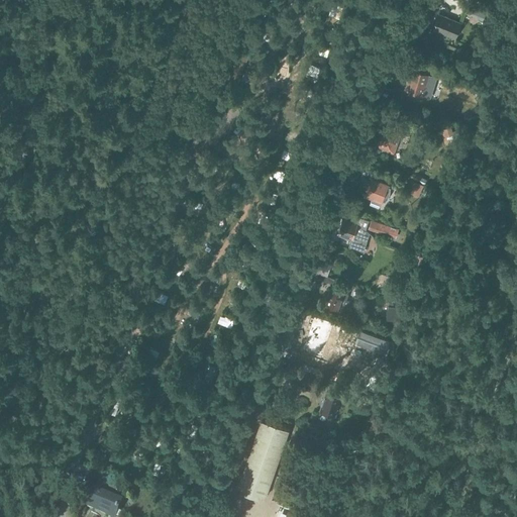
[(487,10),(471,3),(467,12),(483,19),(487,10)]
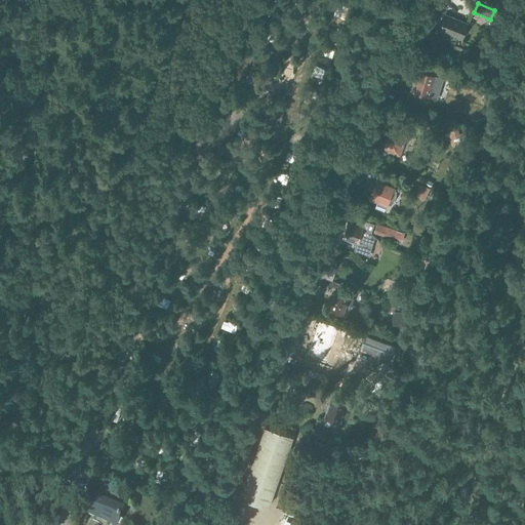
[(446,13),(440,29),(463,38),(470,23),(446,13)]
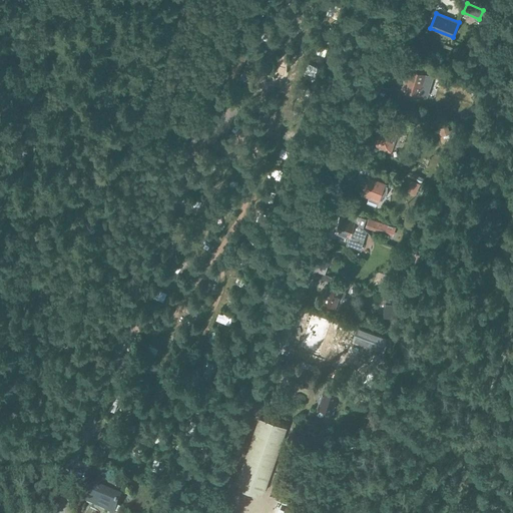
[(431,75),(410,69),(404,89),(421,94),(423,87),(426,88),(428,82),(429,82),(431,75)]
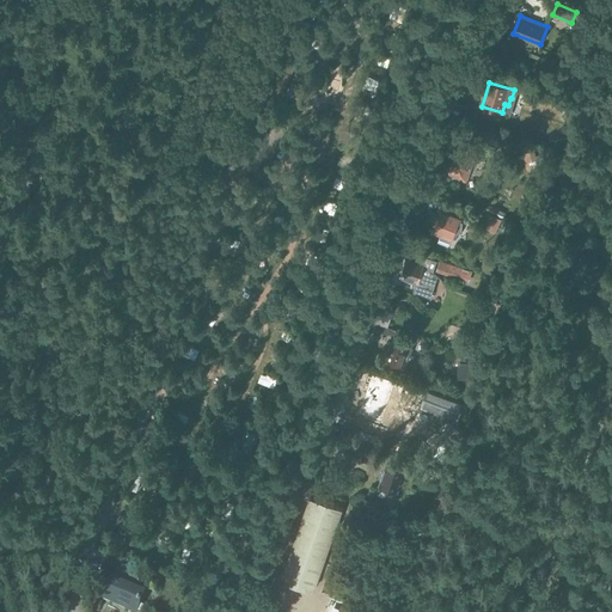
[(542,89),(525,83),(521,93),(538,99),(542,89)]
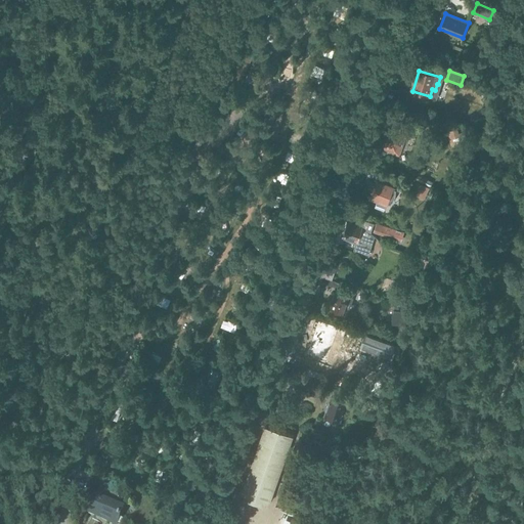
[(459,126),(446,131),(452,146),(465,142),(459,126)]
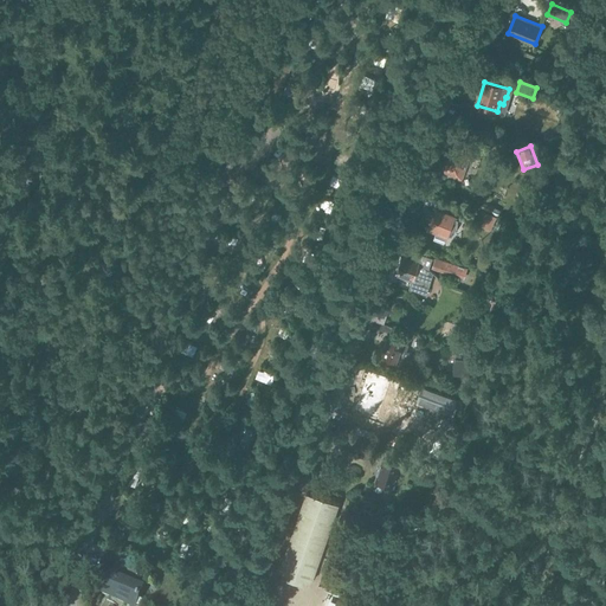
[(445,171),(446,171),(445,173),(457,178),(458,175),(465,156),(464,155),(465,154),(453,149),(453,152),(452,152),(445,171)]
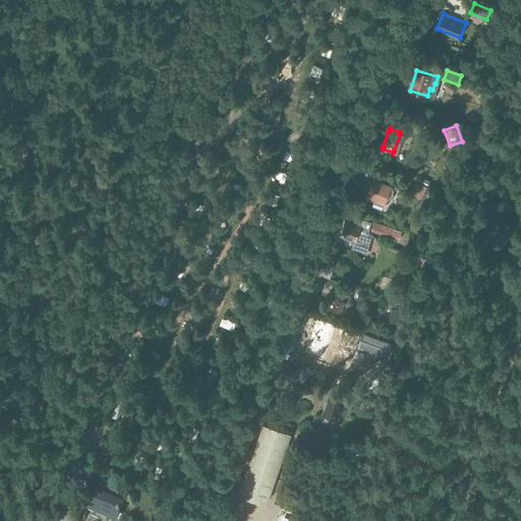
[(426,186),(413,180),(409,191),(422,197),(426,186)]
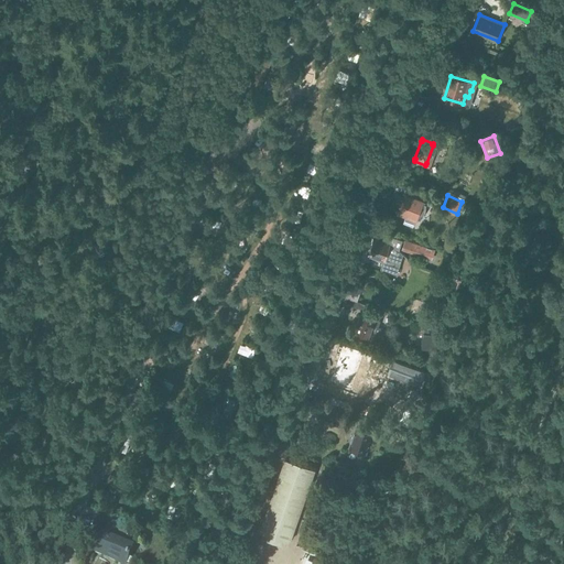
[(400,214),(418,220),(424,203),(407,196),(400,214)]
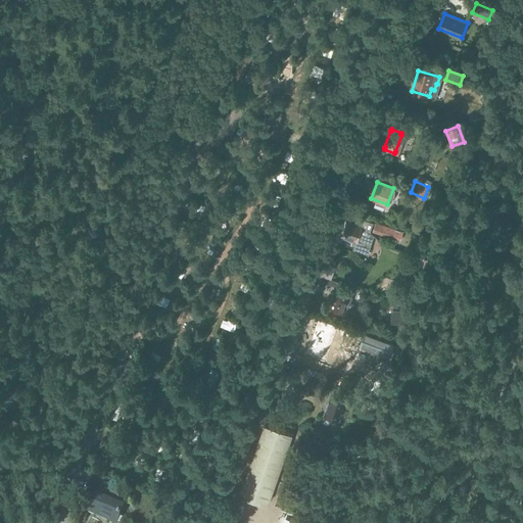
[(353,248),(364,251),(364,252),(369,253),(374,238),(369,236),(374,222),(362,219),(361,224),(348,220),(342,238),(355,242),(353,248)]
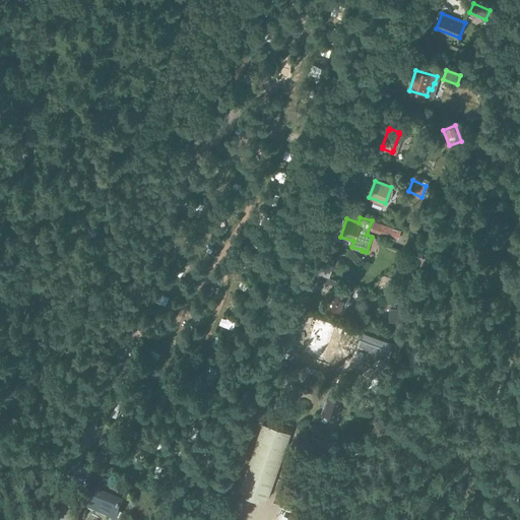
[(374,221),(371,230),(399,238),(401,230),(374,221)]
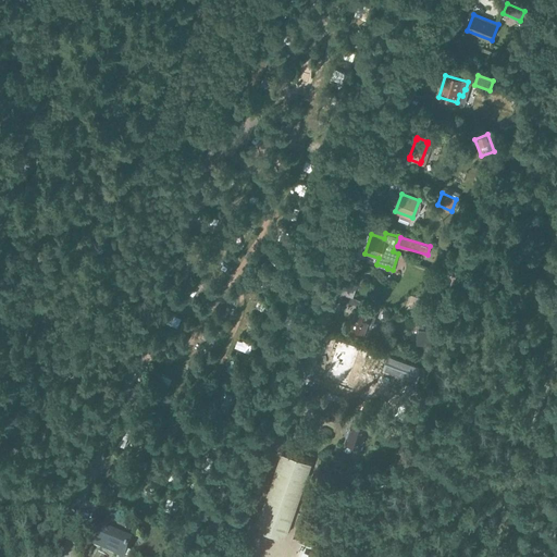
[(372,314),(358,309),(350,327),(366,333),(372,314)]
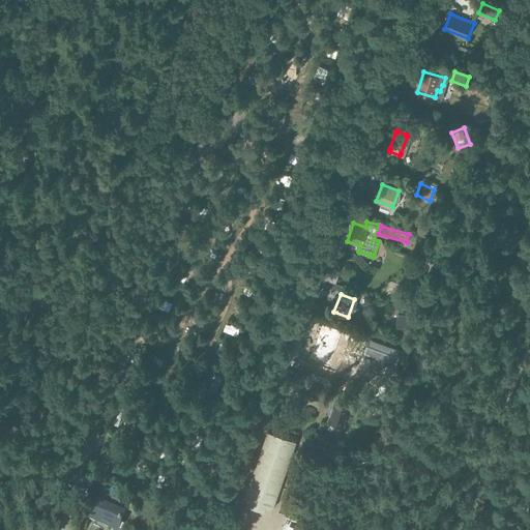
[(323,323),(313,356),(332,363),(344,330),(323,323)]
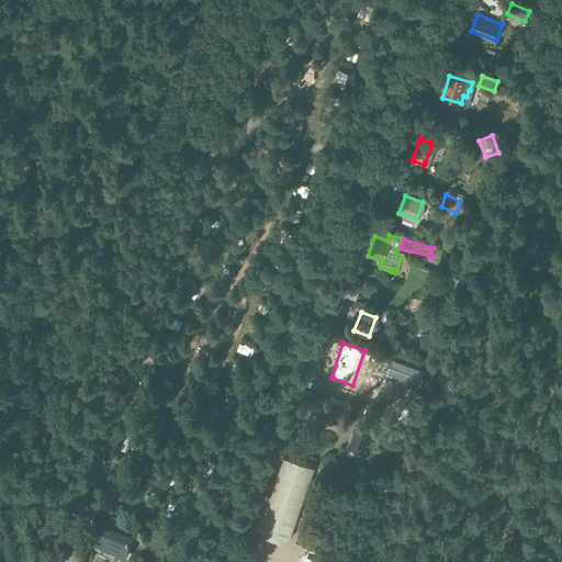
[(335,417),(338,409),(317,404),(315,412),(335,417)]
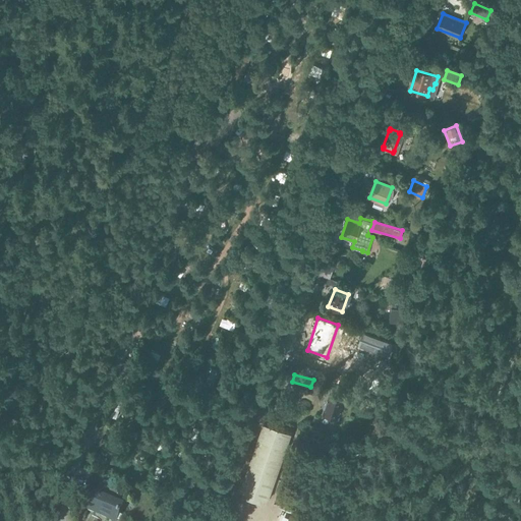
[(327,408),(329,409),(327,413),(339,417),(345,399),(333,395),(332,400),(330,399),(327,408)]
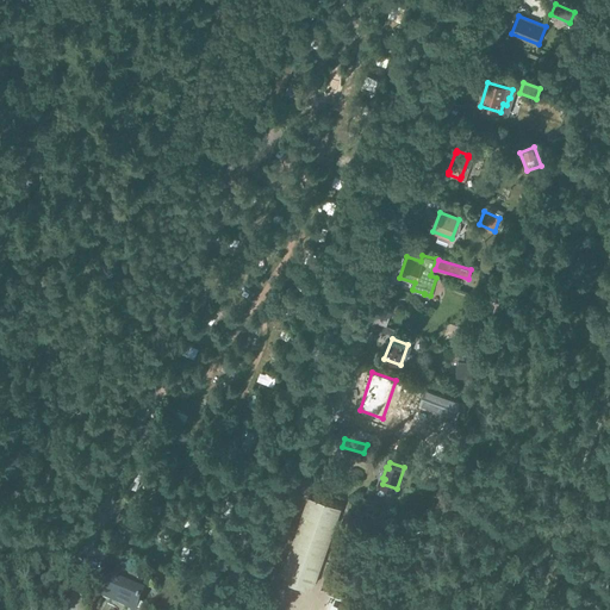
[(311,499),(285,579),(318,590),(343,509),(311,499)]
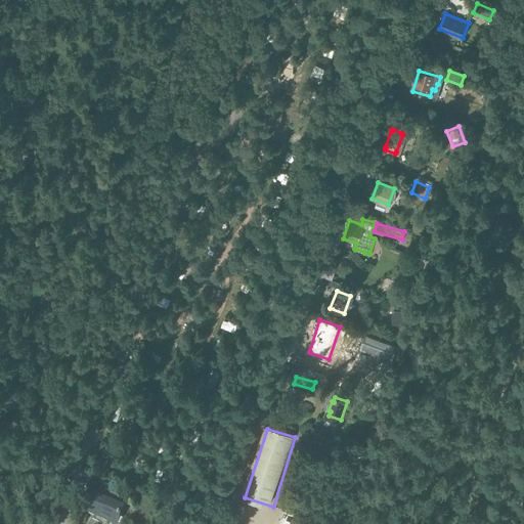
[(95,495),(87,514),(111,523),(116,523),(124,508),(95,495)]
